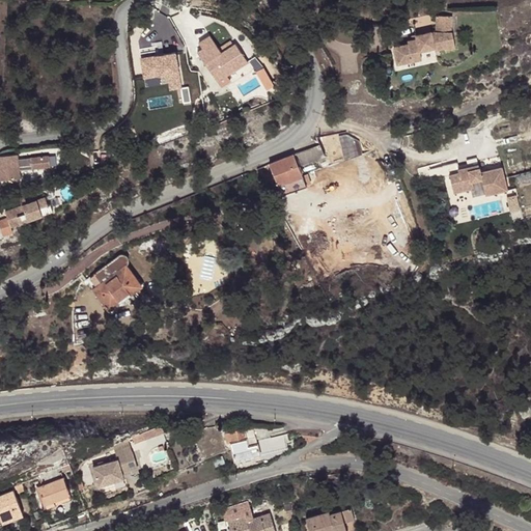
[(437,16),(437,31),(451,31),(452,16),(437,16)]
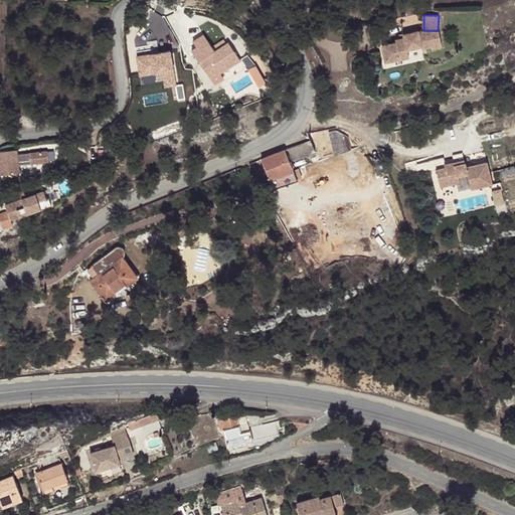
[(438,30),(423,30),(418,30),(402,34),(403,37),(395,39),(395,42),(381,45),(385,62),(399,59),(409,57),(407,49),(421,46),(421,48),(431,46),(432,48),(442,46),(439,30),(438,30)]
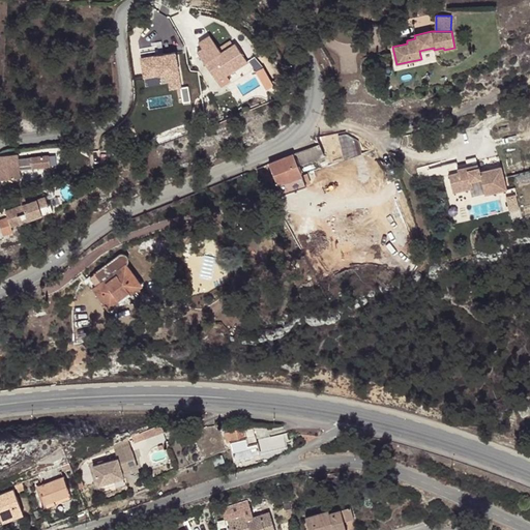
[(215,49),(201,58),(214,78),(223,72),(227,77),(248,63),(236,45),(223,53),(219,55),(215,49)]
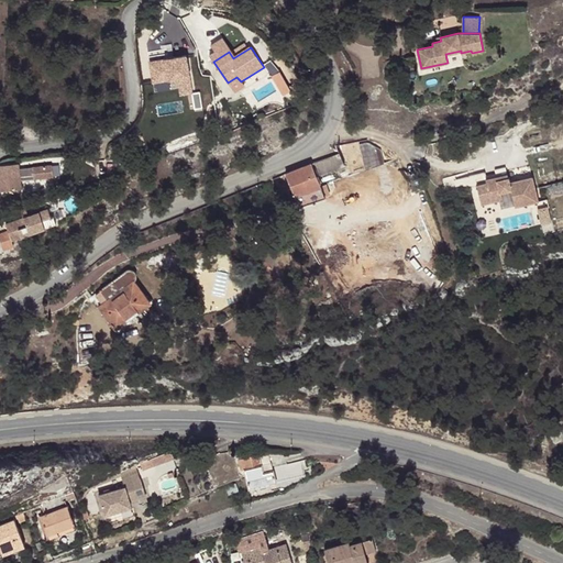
[(148,57),(151,81),(175,79),(176,95),(191,94),(189,54),(148,57)]
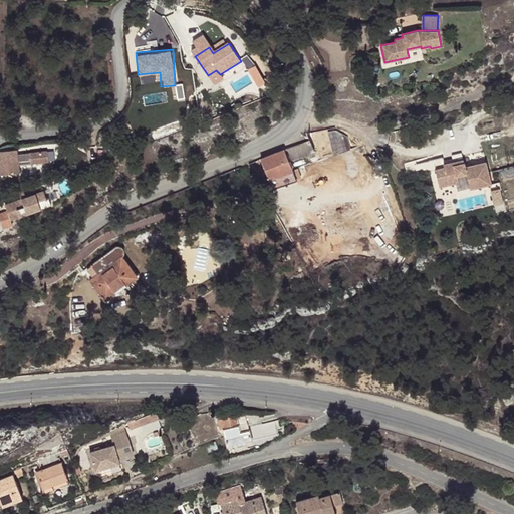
[(211,80),(220,74),(216,70),(208,75),(211,80)]
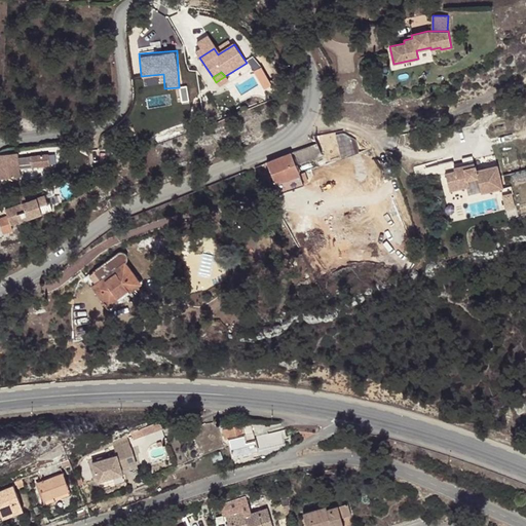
[(291,152),(255,166),(257,175),(272,174),(279,195),(304,186),(297,164),(323,155),(317,142),(291,152)]
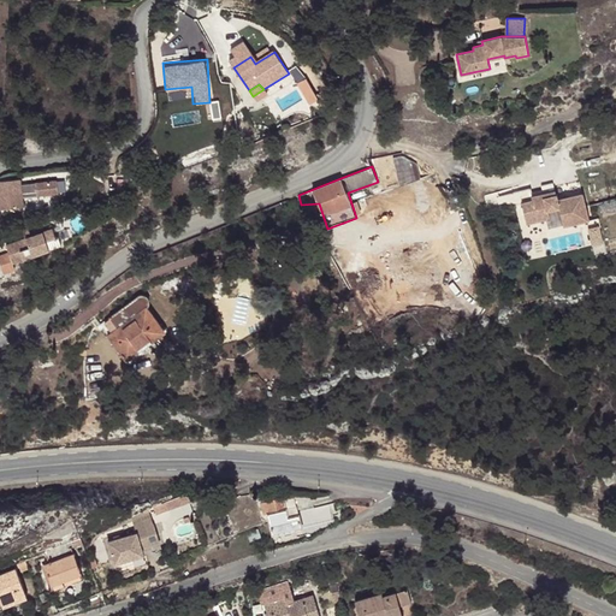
[(22,181),(0,181),(0,203),(11,205),(11,197),(22,197),(22,181)]
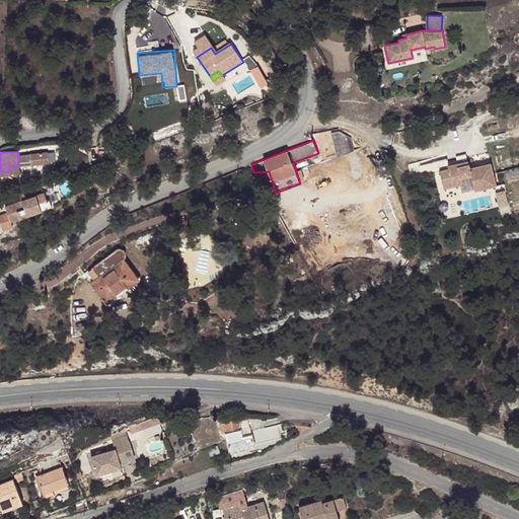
[(448,168),(439,170),(443,190),(461,184),(463,182),(462,178),(471,176),(474,191),(496,186),(491,163),(470,168),(469,163),(457,166),(456,162),(447,165),(448,168)]
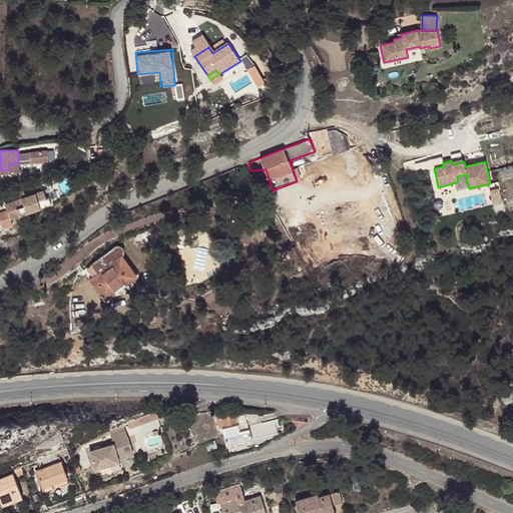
[(25,175),(15,177),(16,184),(26,182),(25,175)]
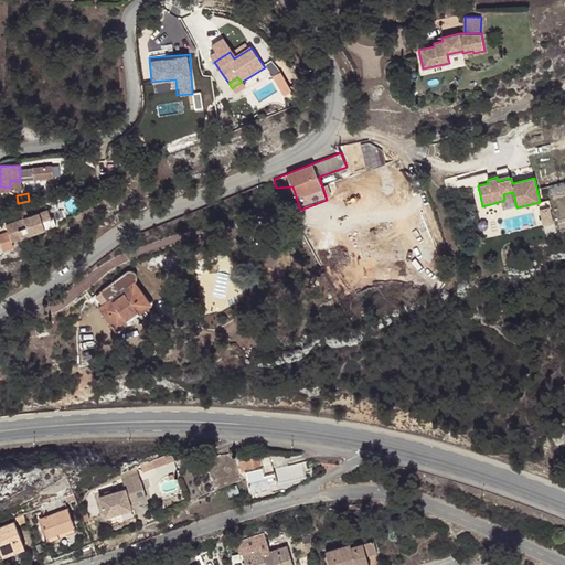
[(548,209),(539,211),(543,225),(552,223),(548,209)]
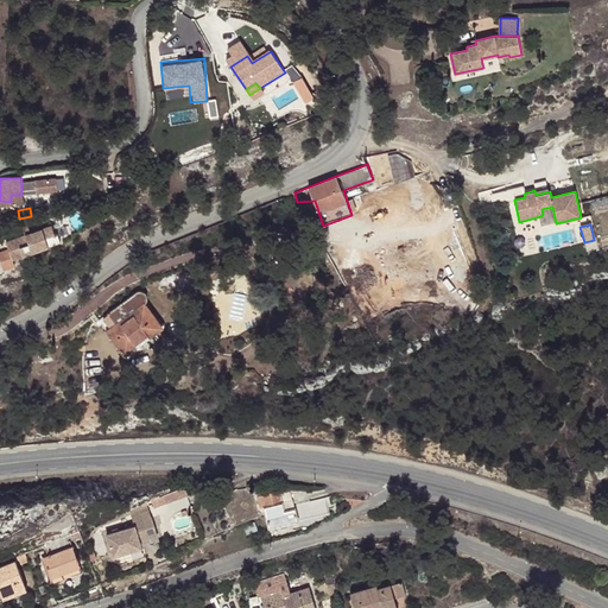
[(7,242),(13,260),(49,247),(46,239),(56,235),(52,226),(7,242)]
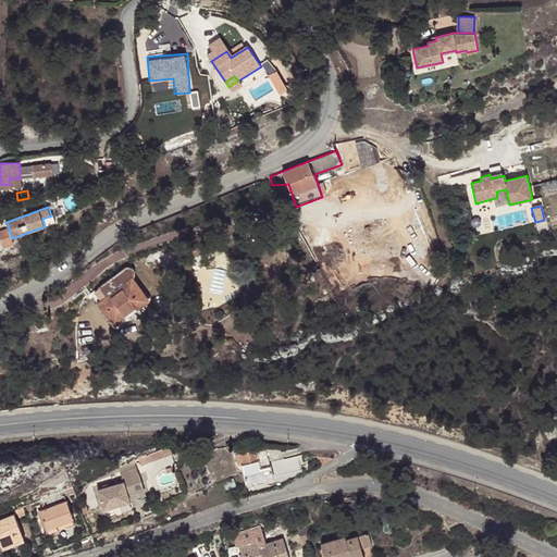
[(51,215),(42,219),(45,226),(57,222),(54,214),(51,215)]
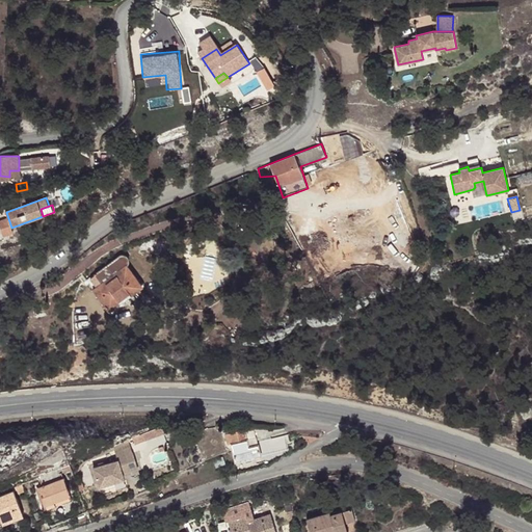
[(180,238),(165,242),(168,250),(183,246),(180,238)]
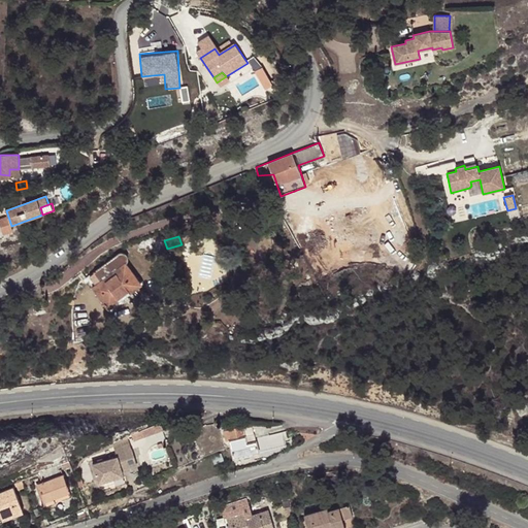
[(77,278),(99,307),(118,293),(130,285),(114,265),(116,264),(117,264),(117,262),(118,260),(117,258),(116,256),(114,256),(111,256),(108,256),(77,278)]
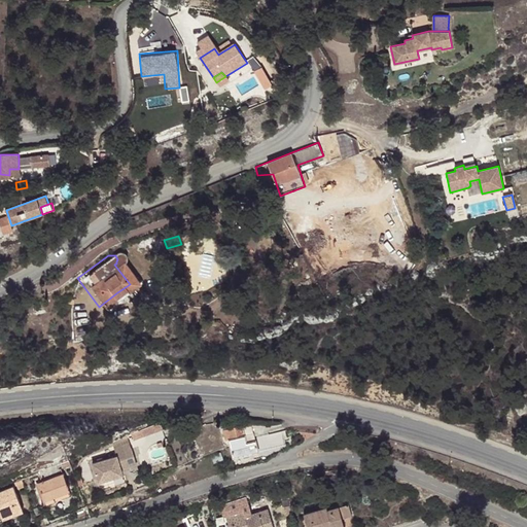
[(120,297),(117,292),(99,307),(102,311),(120,297)]
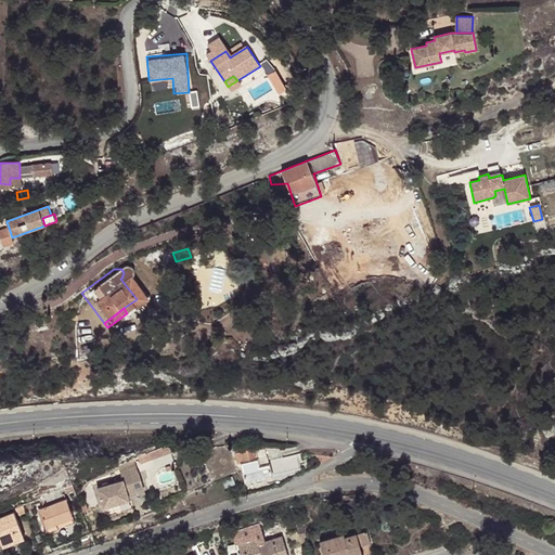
[(265,447),(255,448),(258,456),(267,454),(265,447)]
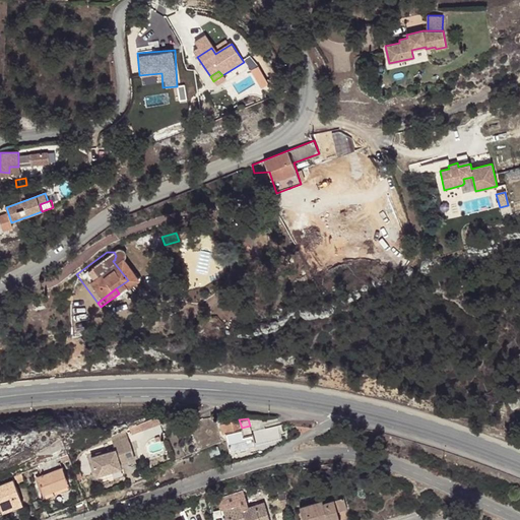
[(260,439),(274,435),(272,425),(252,430),(250,426),(242,428),(239,419),(219,419),(222,434),(226,433),(228,439),(231,450),(249,446),(257,444),(261,442),(260,439)]
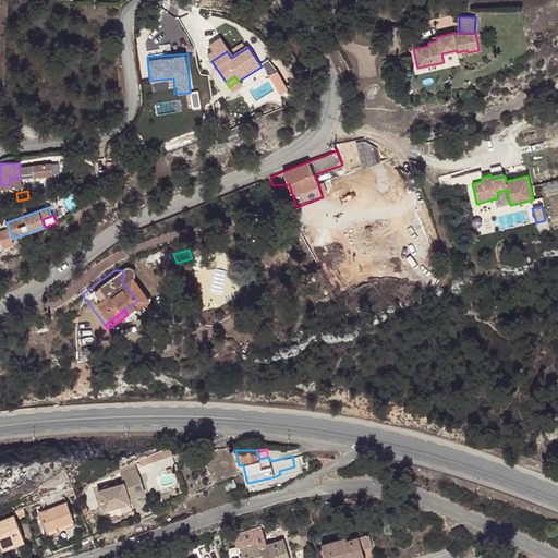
[(292,456),(294,466),(302,464),(300,459),(303,458),(302,452),(292,456)]
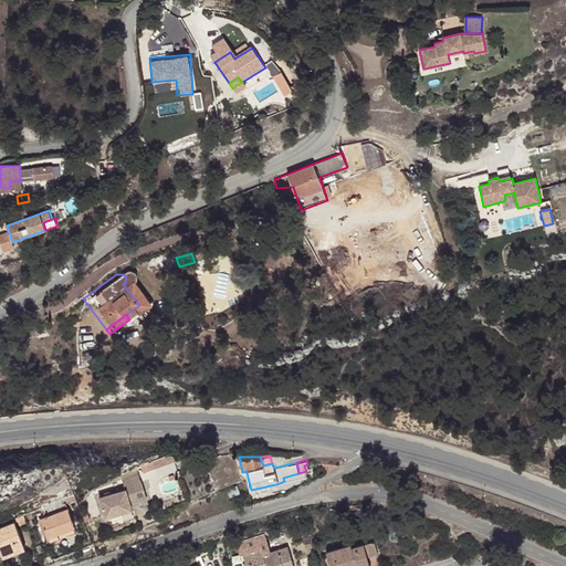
[(341,463),(323,460),(326,471),(341,463)]
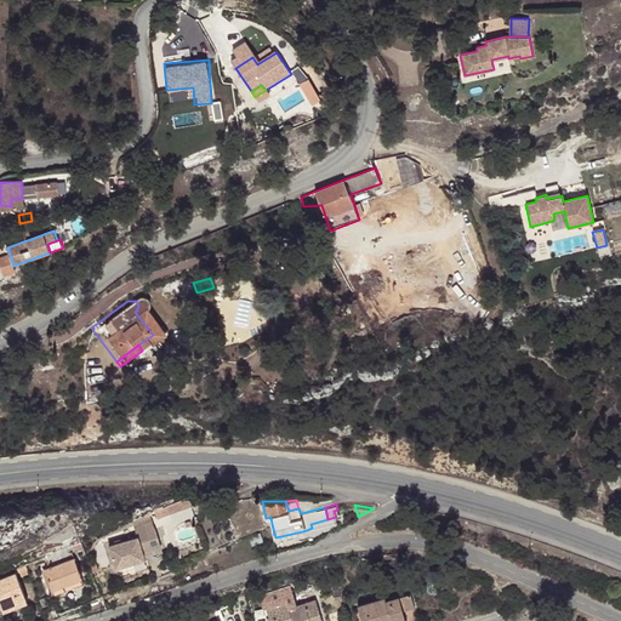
[(134,528),(136,535),(152,530),(149,522),(134,528)]
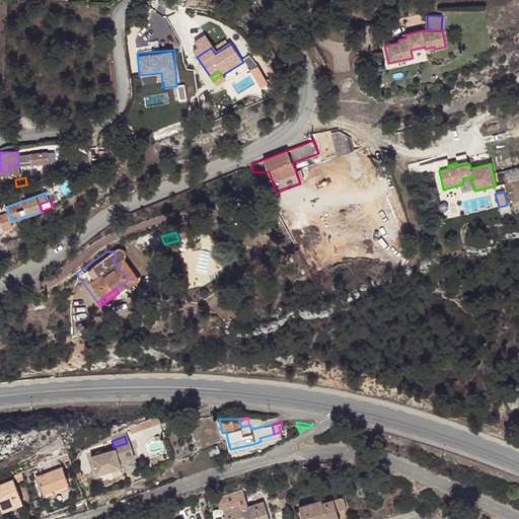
[(115,449),(90,457),(96,474),(121,466),(119,462),(135,457),(130,442),(127,443),(114,447),(115,449)]
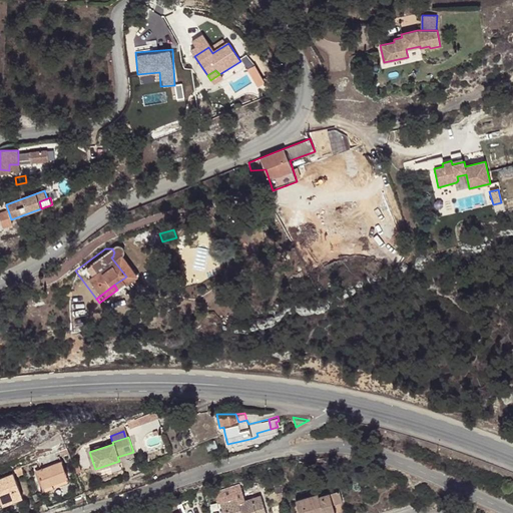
[(65,442),(56,445),(57,448),(58,451),(67,448),(65,442)]
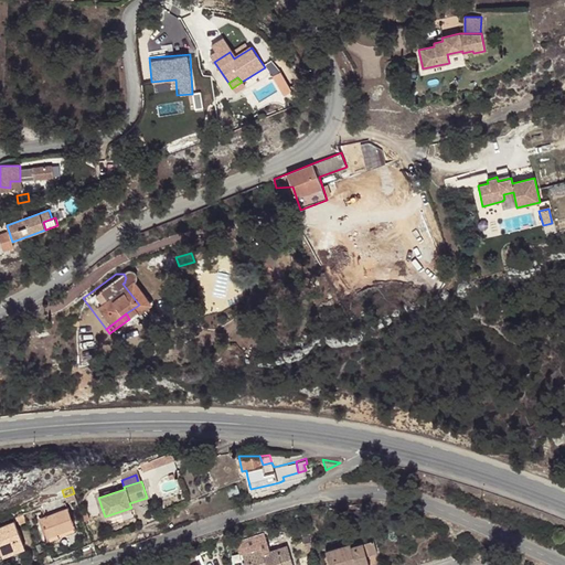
[(39,509),(45,526),(72,516),(64,497),(63,493),(41,502),(43,507),(39,509)]
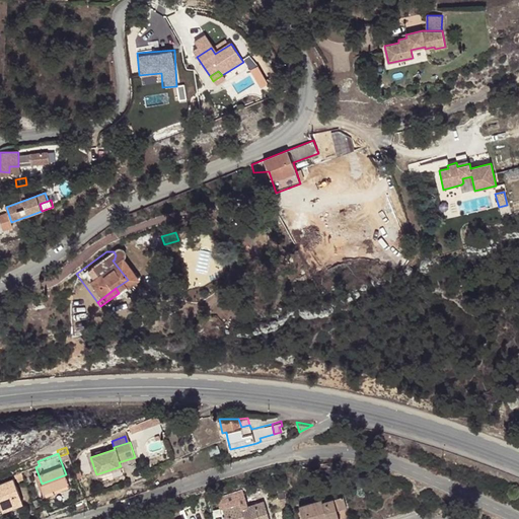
[(14,463),(10,465),(13,472),(15,471),(17,476),(24,473),(19,461),(14,463)]
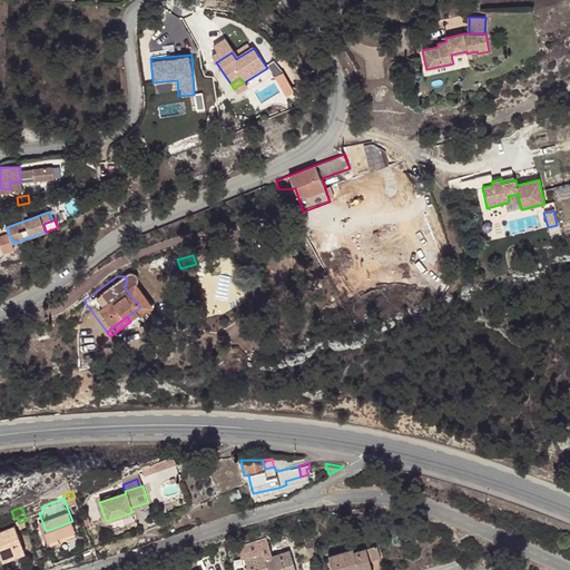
[(15,519),(0,524),(0,548),(3,553),(26,544),(15,519)]
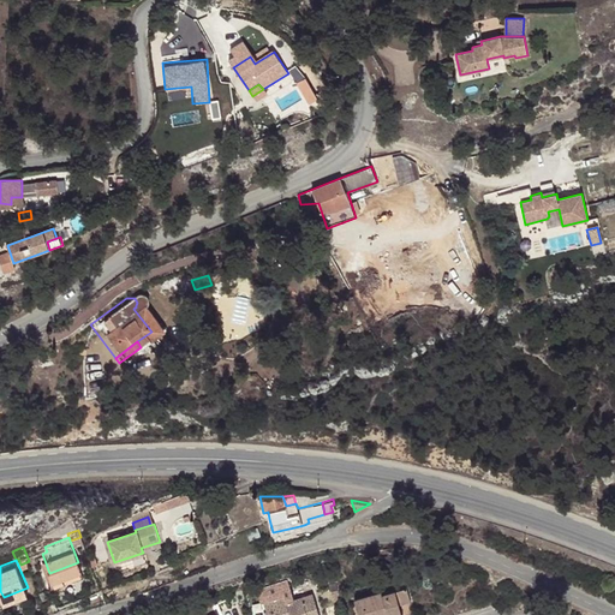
[(81,567),(78,562),(49,573),(52,579),(81,567)]
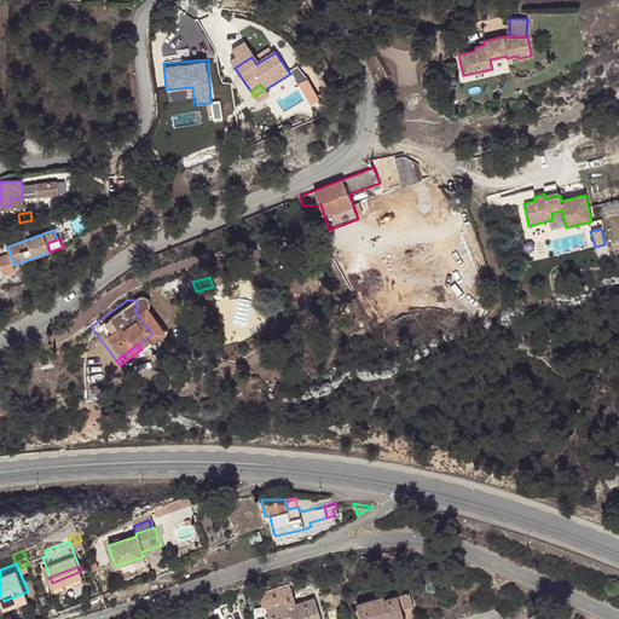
[(406,580),(395,584),(399,597),(410,594),(406,580)]
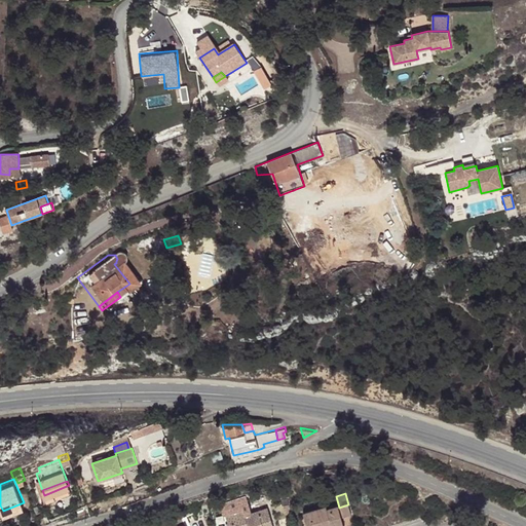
[(240,495),(231,498),(234,505),(243,503),(240,495)]
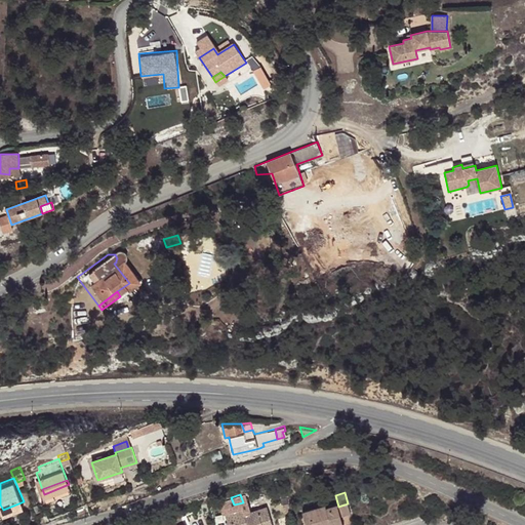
[(322,495),(299,501),(306,524),(344,524),(338,507),(335,495),(323,498),(322,495)]
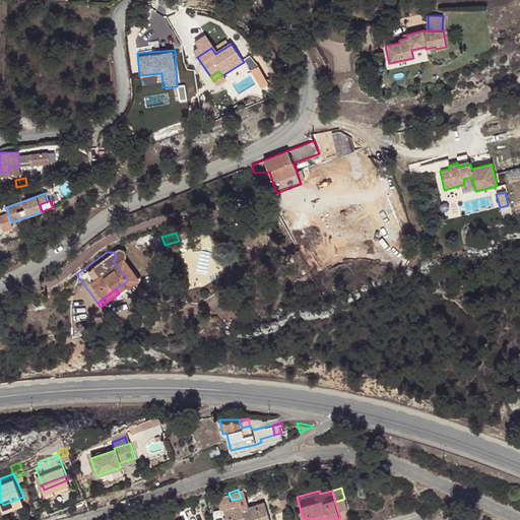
[(229,496),(215,500),(218,507),(232,503),(229,496)]
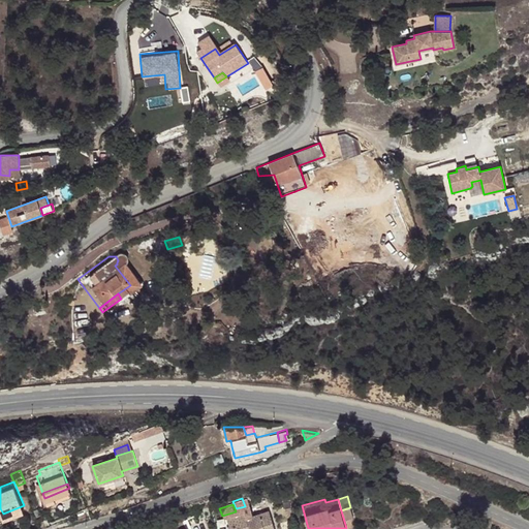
[(227,517),(230,528),(276,528),(271,510),(248,517),(246,510),(227,517)]
